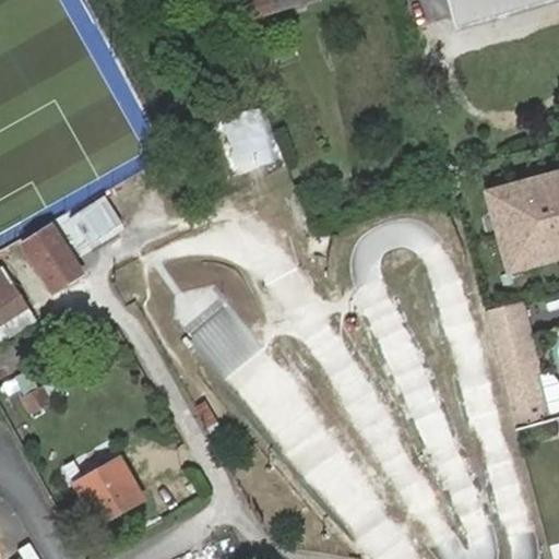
[(266,0),(250,0),(249,1),(258,18),(272,10),(266,0)]
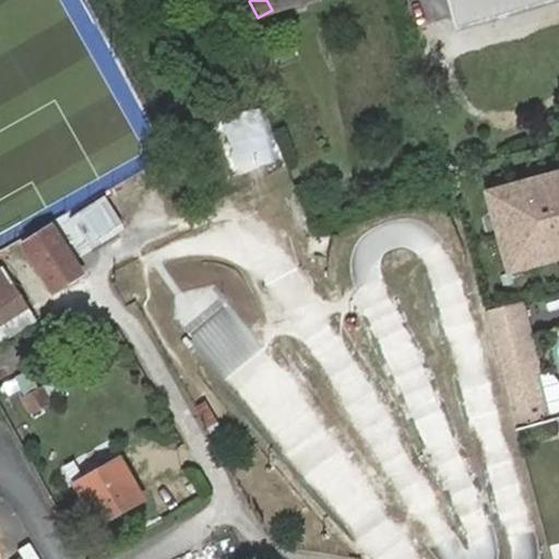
[(450,0),(458,26),(547,0),(450,0)]
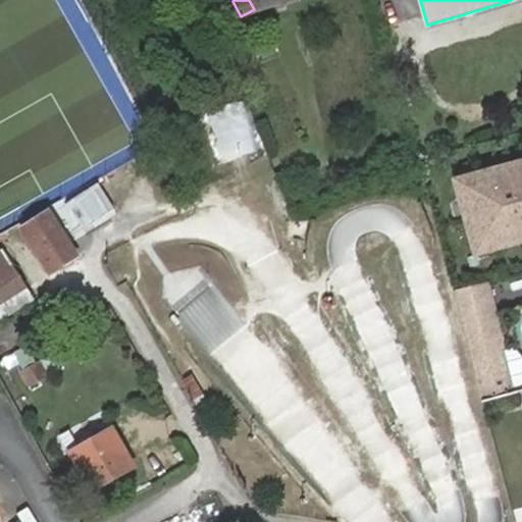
[(248,94),(203,111),(216,145),(261,127),(248,94)]
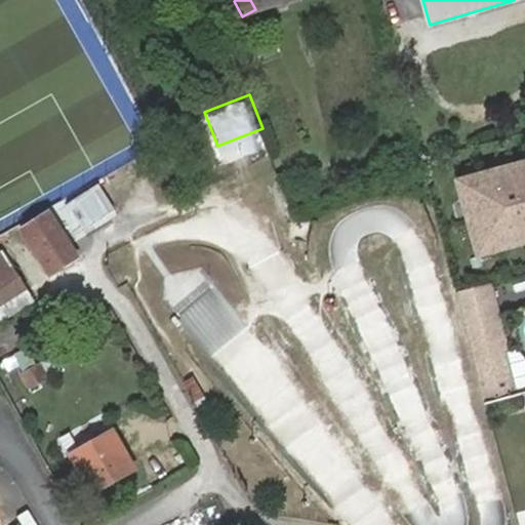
[(524,163),(461,182),(482,255),(524,242),(524,163)]
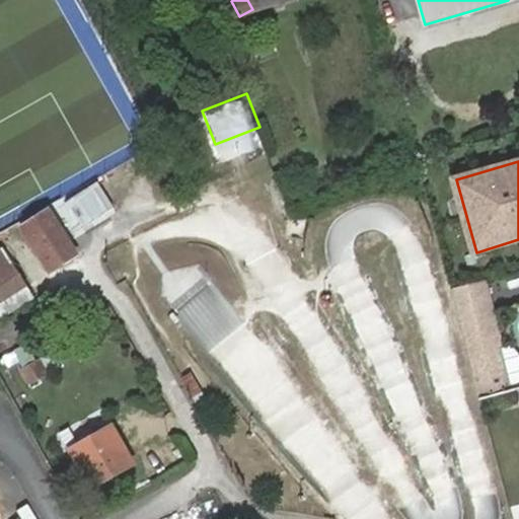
[(74,226),(120,200),(100,166),(55,193),(74,226)]
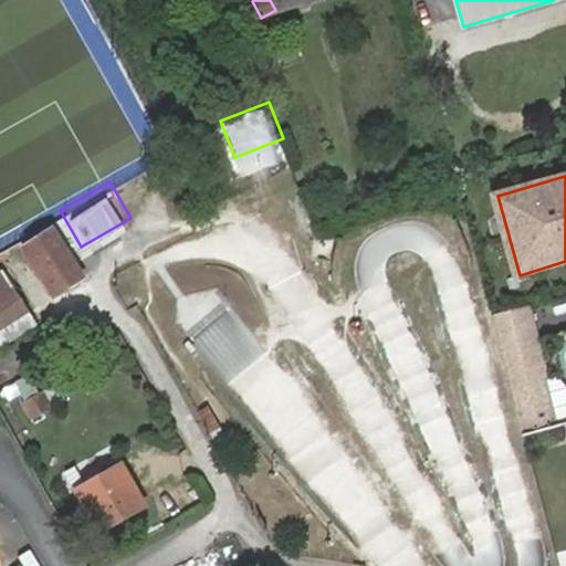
[(56,222),(27,238),(55,292),(85,275),(56,222)]
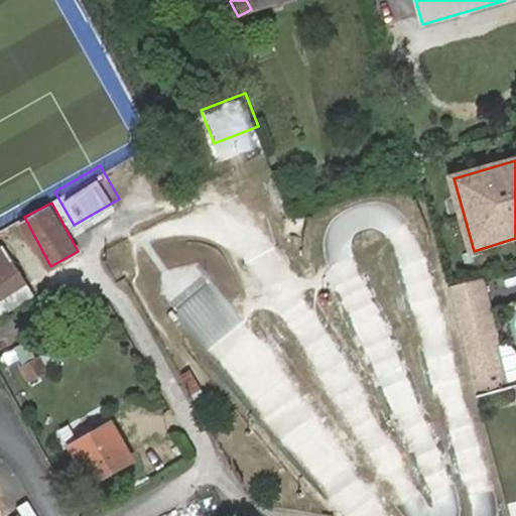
[(0,297),(28,279),(4,244),(0,246),(0,297)]
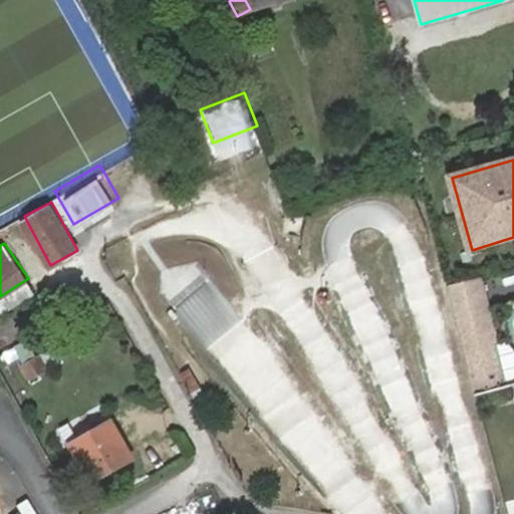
[(482,276),(452,284),(475,396),(506,387),(482,276)]
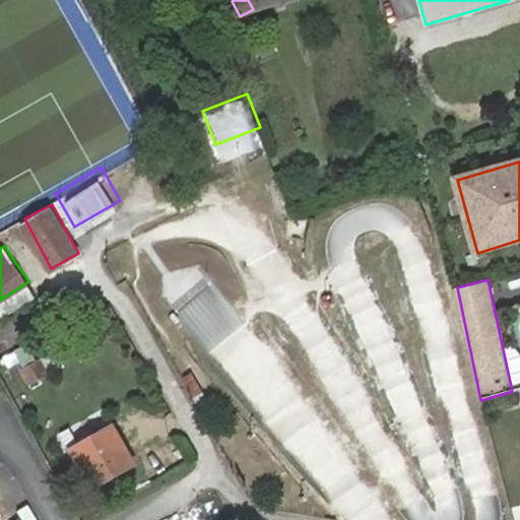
[(28,281),(0,300),(0,312),(34,290),(28,281)]
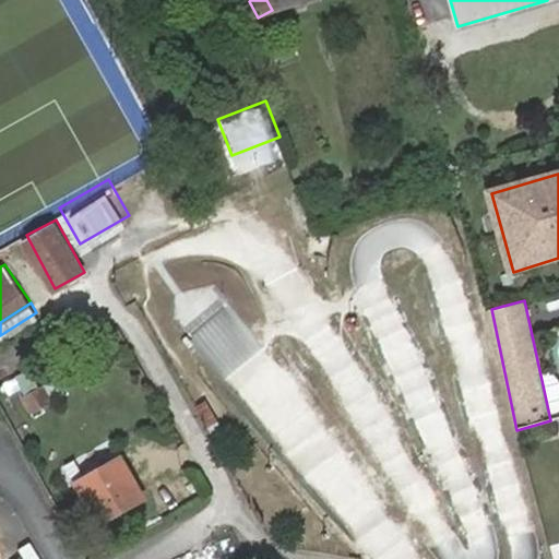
[(34,372),(15,383),(32,412),(50,402),(34,372)]
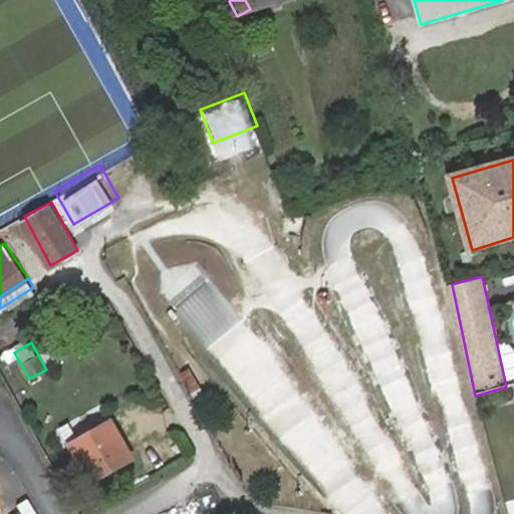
[(185,391),(199,386),(193,368),(179,373),(185,391)]
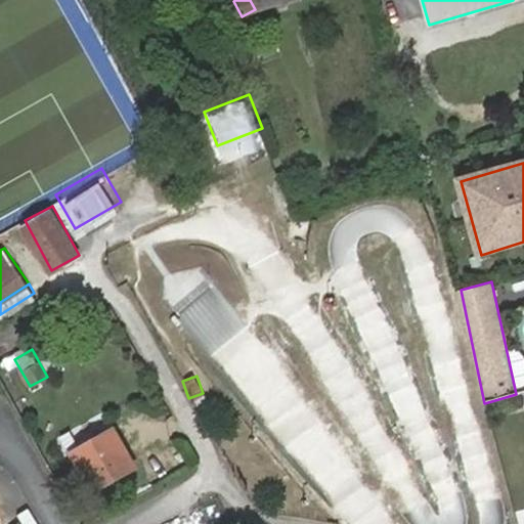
[(115,429),(72,452),(91,489),(135,467),(115,429)]
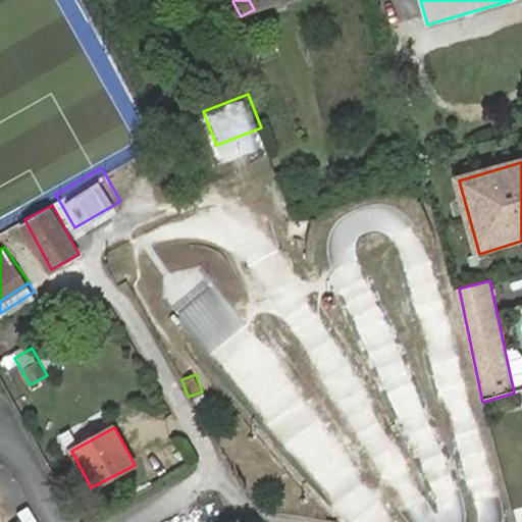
All buildings are outlined.
